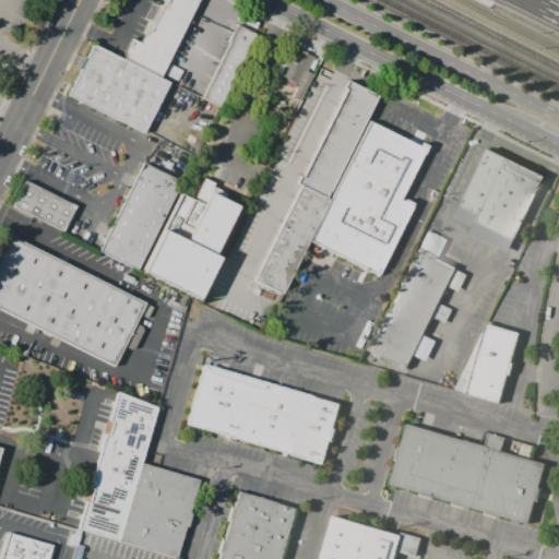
[(198,0),(161,76),(121,57),(130,37),(135,40),(139,37),(146,32),(158,9),(163,6),(166,8),(169,0),(198,0)]
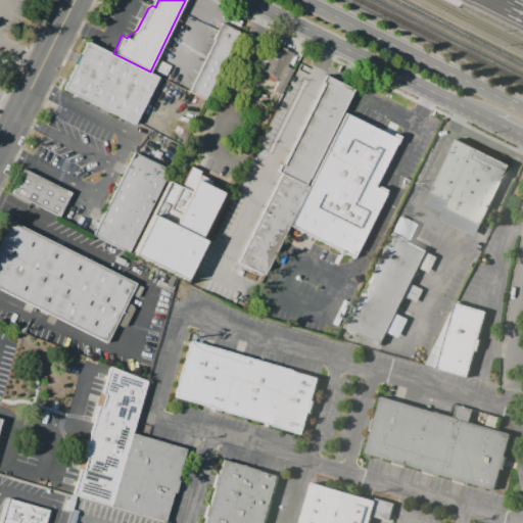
[(222,22),(239,31),(206,99),(190,92),(215,39),(214,39),(222,22)]
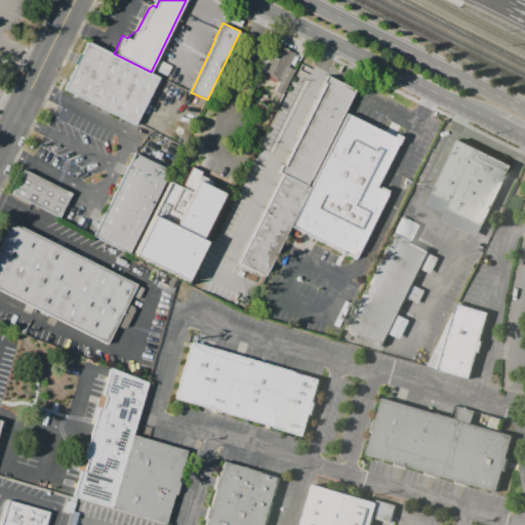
[(87,42),(158,77),(134,124),(64,89),(87,42)]
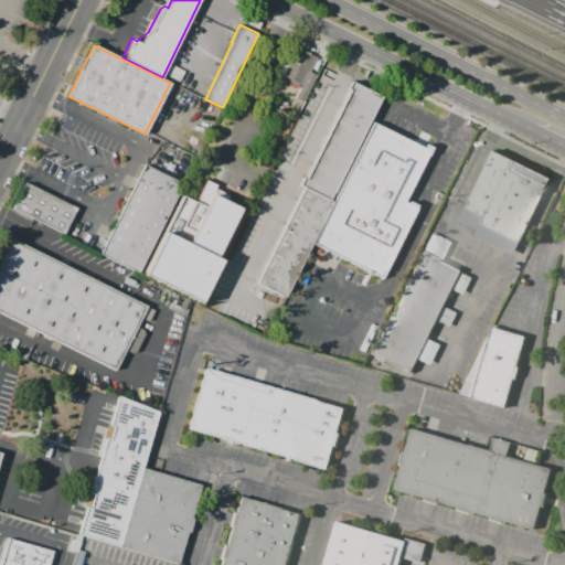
[(296,46),(318,57),(311,73),(318,76),(306,102),(296,97),(300,87),(298,86),(297,89),(279,81),(296,46)]
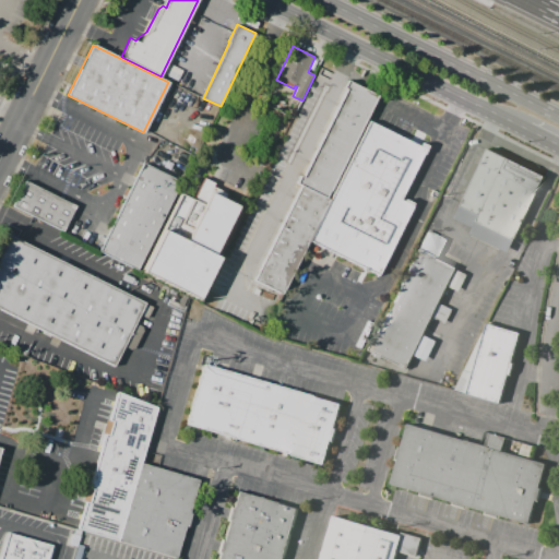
[(349,81),(380,95),(368,120),(309,241),(283,296),(252,281),(307,168),(324,131),(326,128),(349,81)]
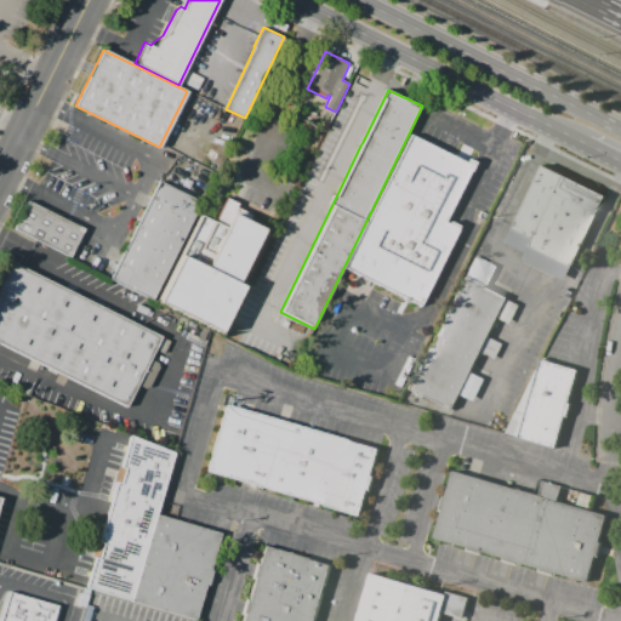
[(409,134),(472,165),(443,223),(457,229),(421,306),(343,268),(409,134)]
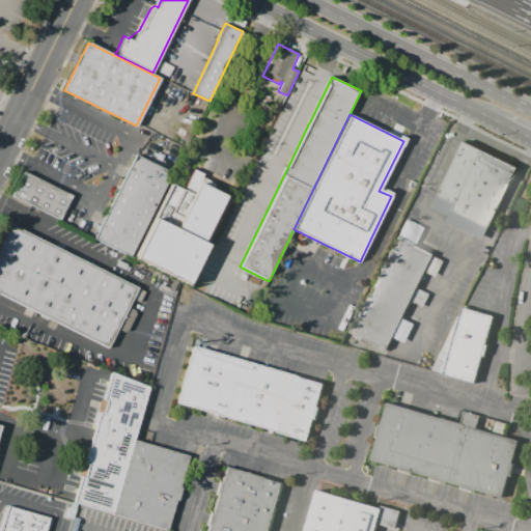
[(464,141),(518,168),(480,240),(445,222),(448,216),(429,206),(464,141)]
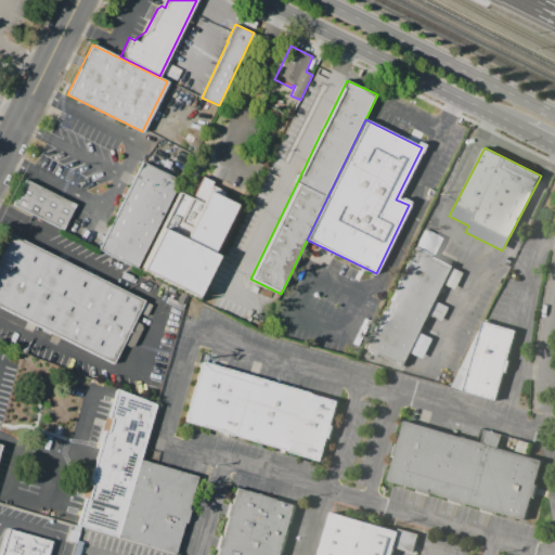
[(137,269),(98,249),(142,162),(180,181),(137,269)]
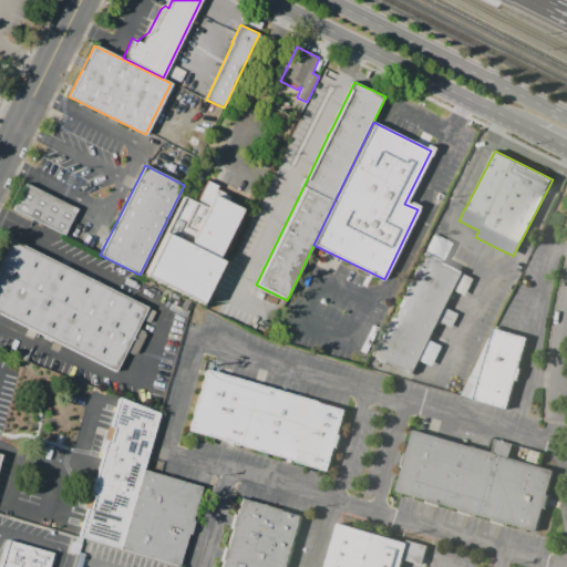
[(215,189),(229,196),(227,202),(240,208),(218,256),(224,258),(202,307),(142,279),(182,195),(196,202),(206,179),(217,185),(215,189)]
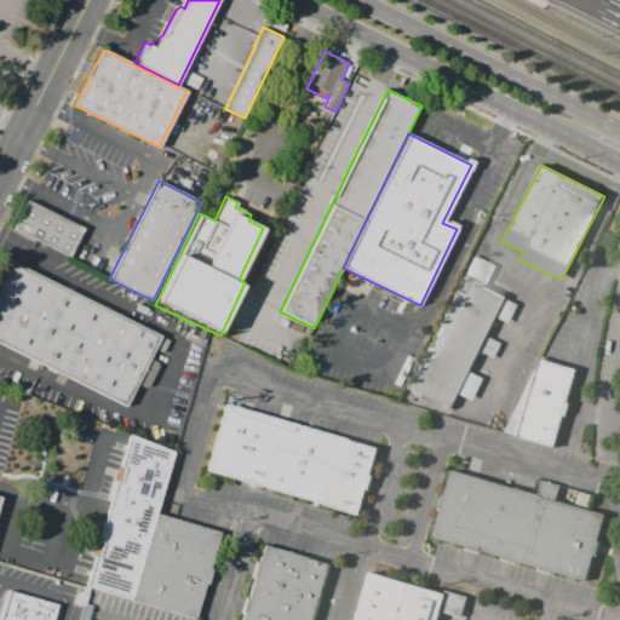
[(28,200),(87,230),(78,247),(75,246),(70,257),(15,229),(28,200)]
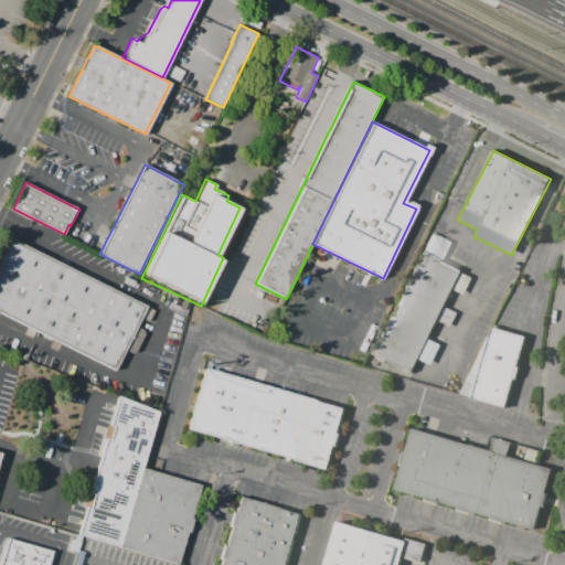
[(443,260),(423,251),(432,233),(451,243),(443,260)]
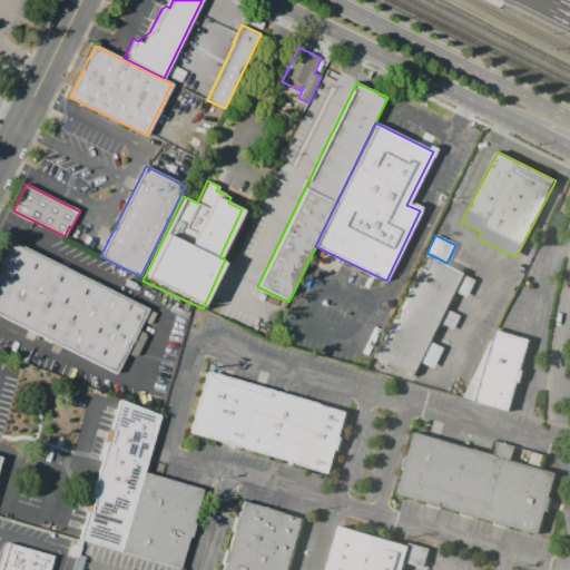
[(0,252),(7,238),(156,313),(150,325),(141,322),(138,328),(147,333),(125,379),(0,316),(0,252)]
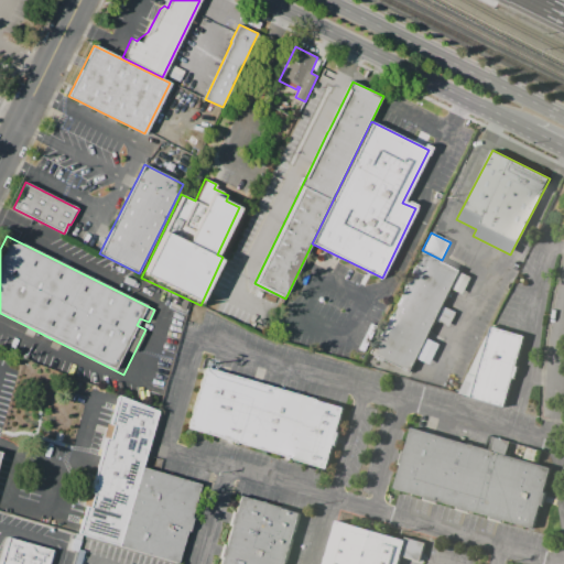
[(422,251),(459,271),(459,272),(451,288),(408,371),(370,353),(422,251)]
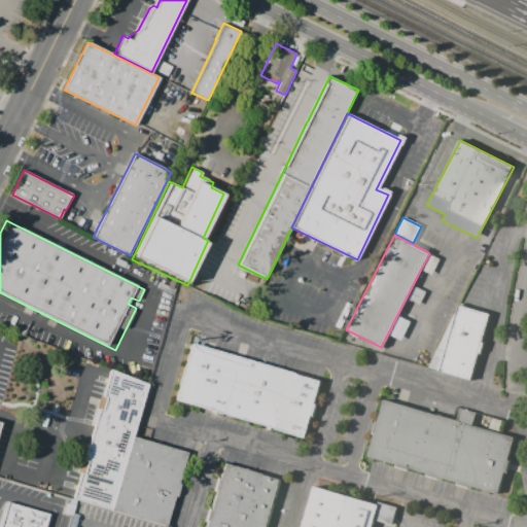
[(421,269),(429,254),(440,259),(432,275),(421,269)]
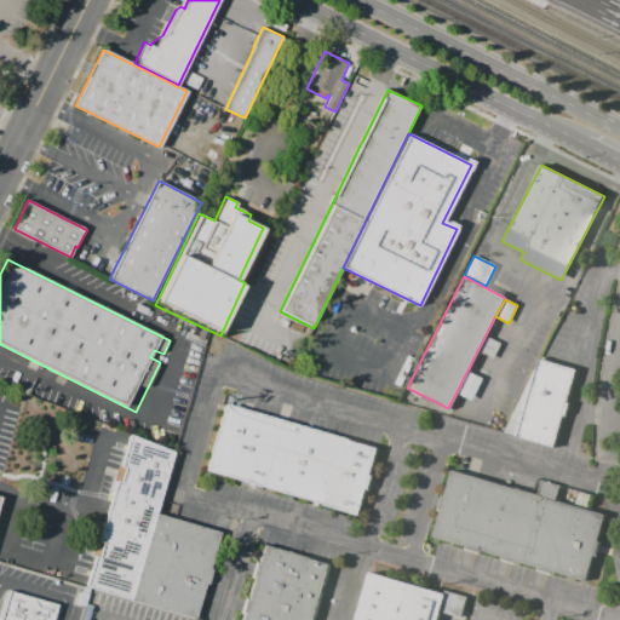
[(540,360),(578,371),(555,449),(517,438),(540,360)]
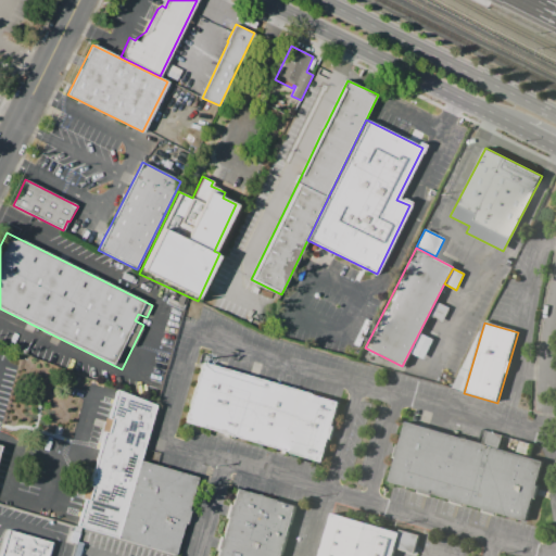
[(412,353),(422,333),(433,339),(422,358),(412,353)]
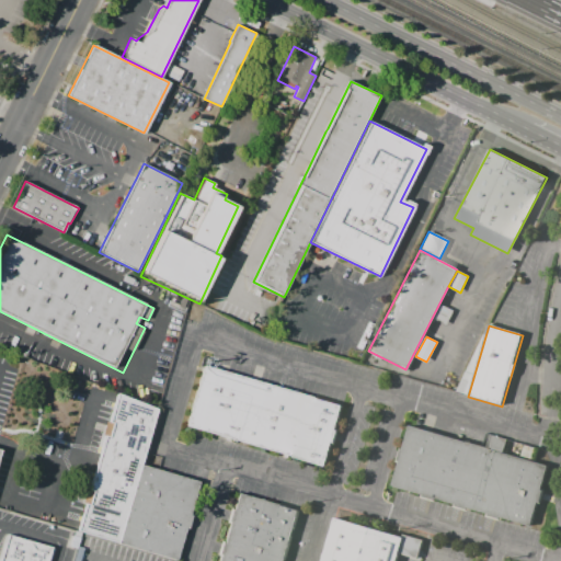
[(204,367),(342,405),(335,430),(338,430),(333,445),(331,445),(325,466),(186,427),(204,367)]
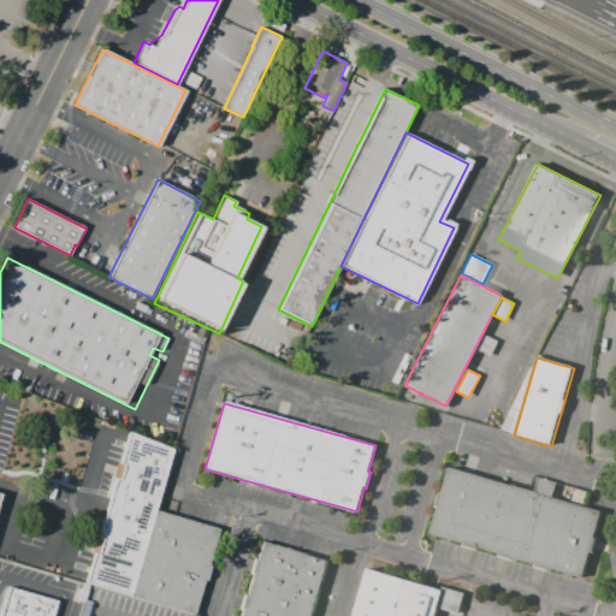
[(129,432),(172,450),(128,596),(84,581),(129,432)]
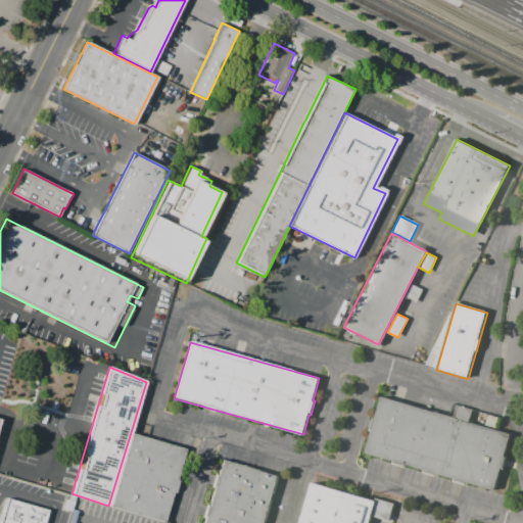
[(381,396),(510,434),(504,456),(506,457),(502,469),(501,469),(494,490),(467,482),(467,485),(452,480),(453,478),(436,473),(436,476),(422,472),(423,469),(406,464),(405,467),(392,464),(393,461),(365,453),(371,431),(369,431),(372,418),(374,418),(381,396)]
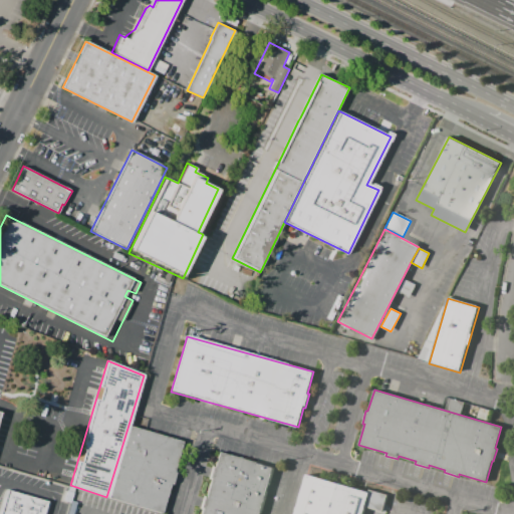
[(131,426),(185,442),(163,513),(109,498),(131,426)]
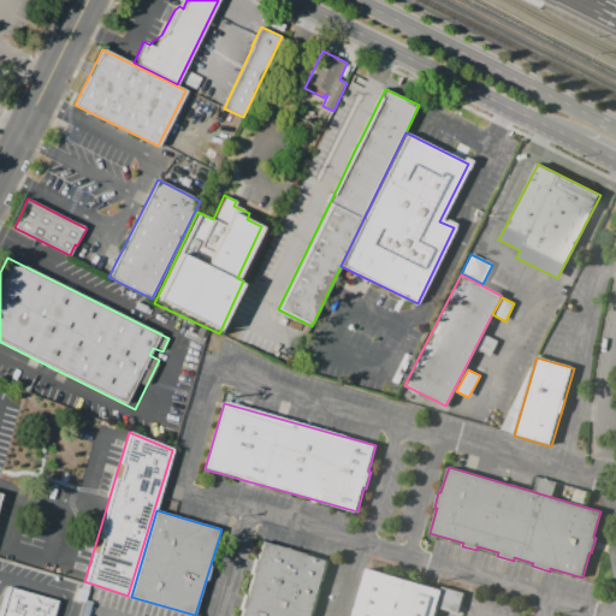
[(240,615),(261,542),(327,561),(311,615),(240,615)]
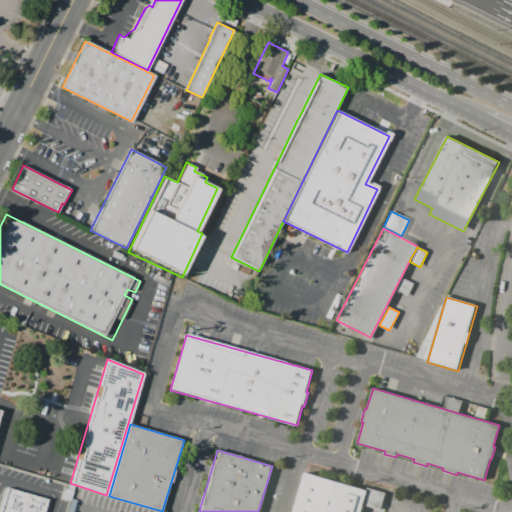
[(292,511),(304,473),(368,491),(361,511),(292,511)]
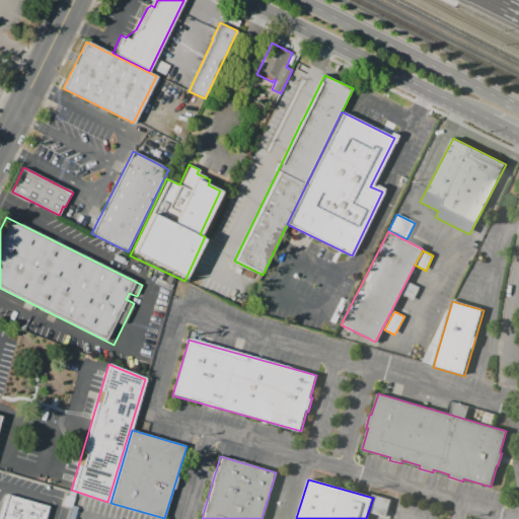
[(0,518),(0,512),(6,493),(50,506),(46,518),(0,518)]
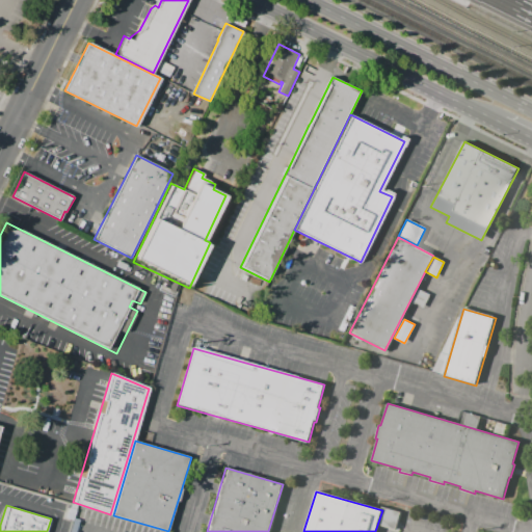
[(379,524),(383,507),(400,512),(396,529),(379,524)]
